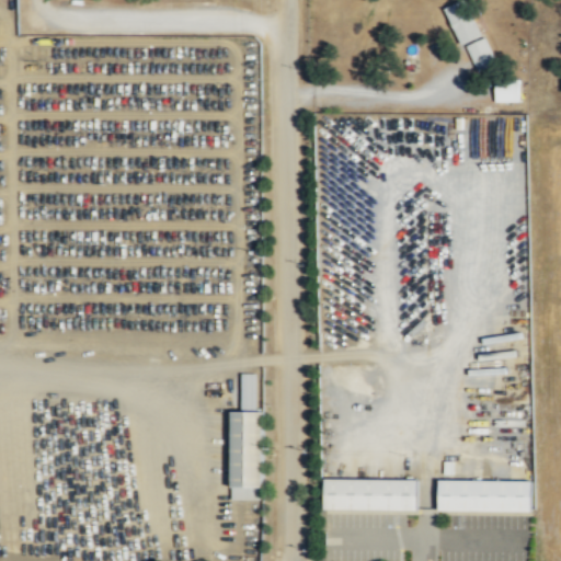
[(471,0),(449,4),(457,43),(478,38),(471,0)]
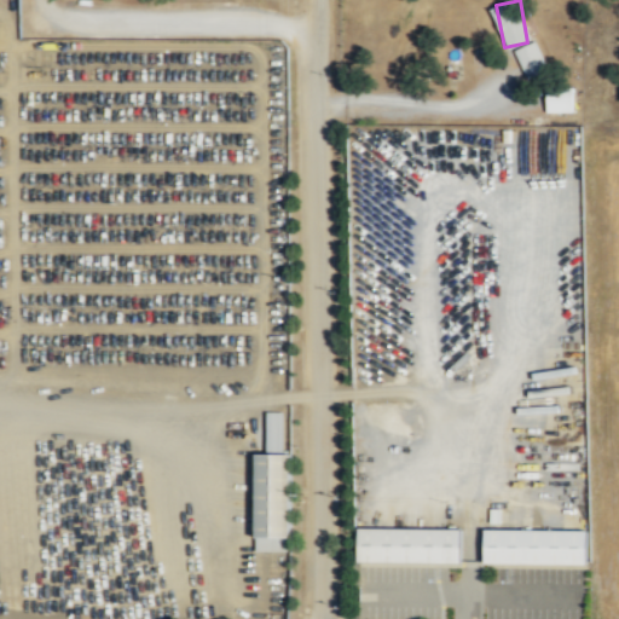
[(515,51),(527,80),(548,71),(536,42),(515,51)]
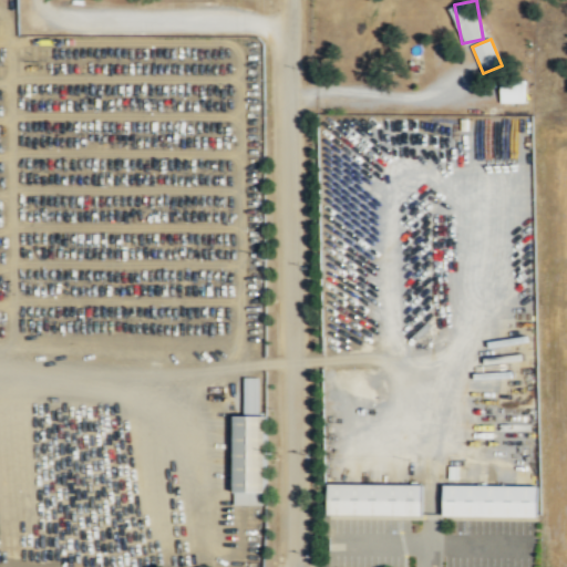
[(502,84),(502,104),(524,104),(524,84),(502,84)]
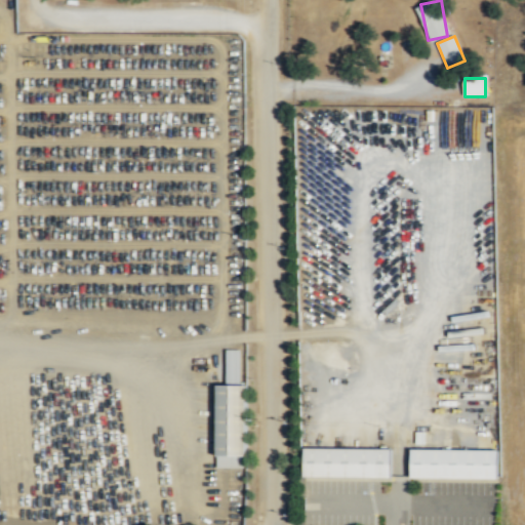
[(247,384),(240,384),(240,351),(228,351),(228,384),(216,384),(216,467),(247,467),(247,384)]
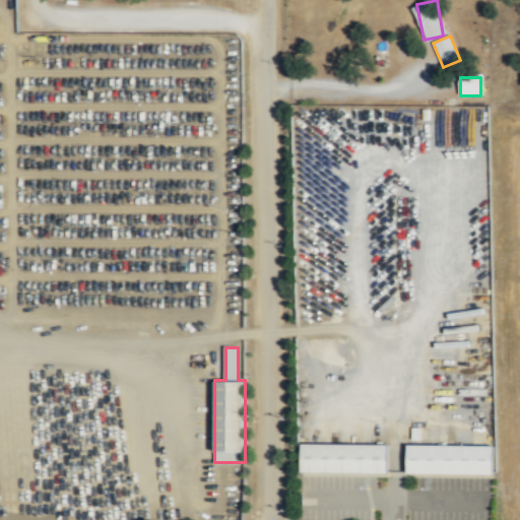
[(301,472),(387,473),(387,444),(302,444),(301,472)]
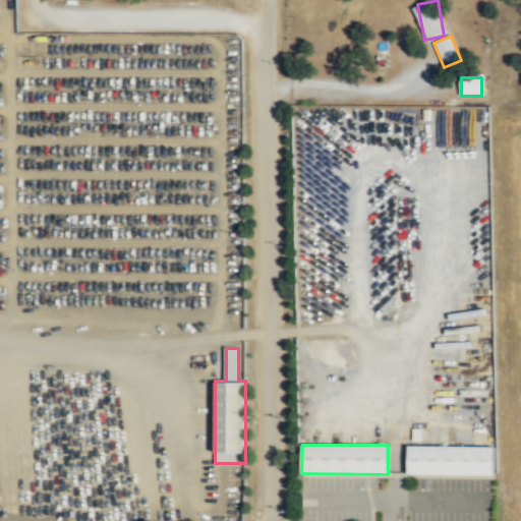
[(494,475),(494,446),(407,446),(407,475),(494,475)]
